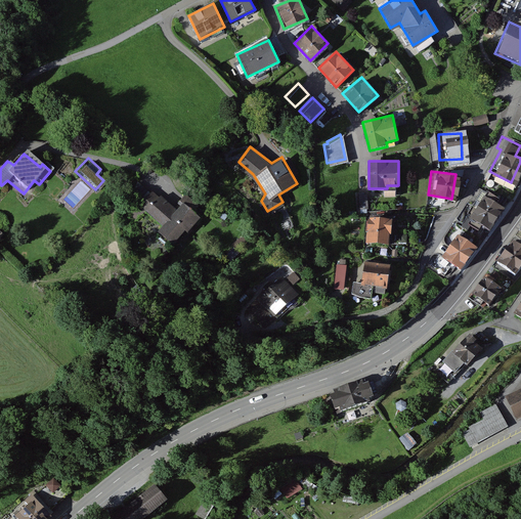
[(164,225),(159,230),(174,245),(200,216),(184,202),(177,209),(161,193),(159,196),(150,188),(148,190),(136,179),(126,190),(138,202),(130,211),(136,216),(144,207),(164,225)]
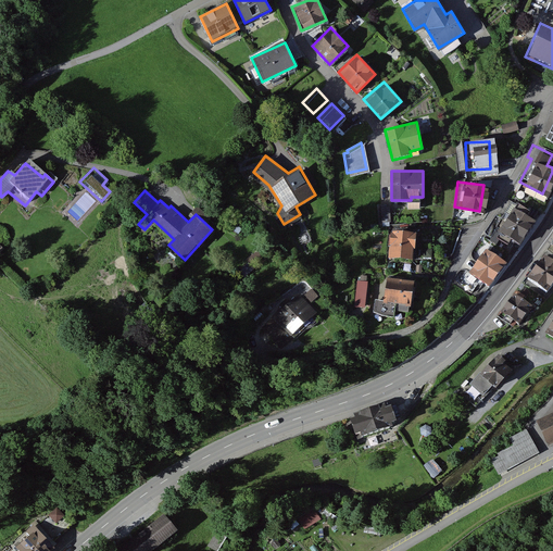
[(502,213),(524,226),(530,215),(508,202),(502,213)]
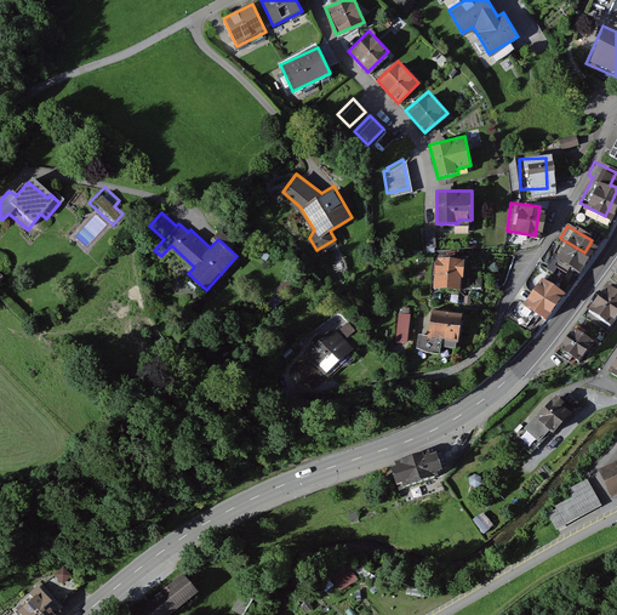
[(584,252),(560,238),(552,252),(576,267),(584,252)]
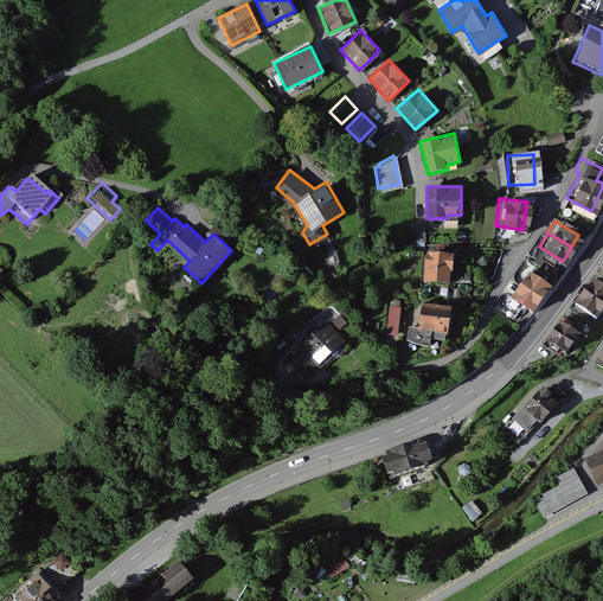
[(444,257),(416,255),(414,282),(442,285),(444,257)]
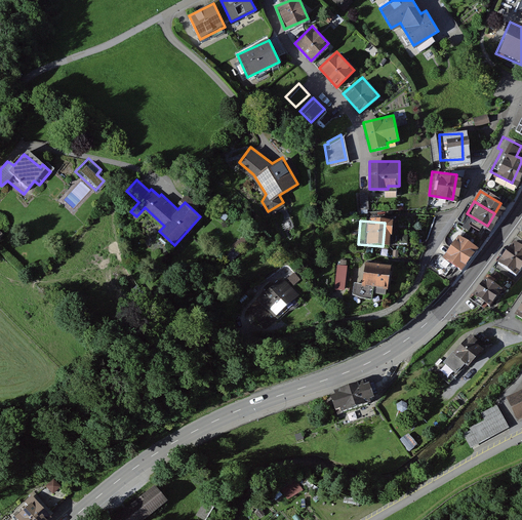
[(474,244),(454,231),(440,252),(459,266),(474,244)]
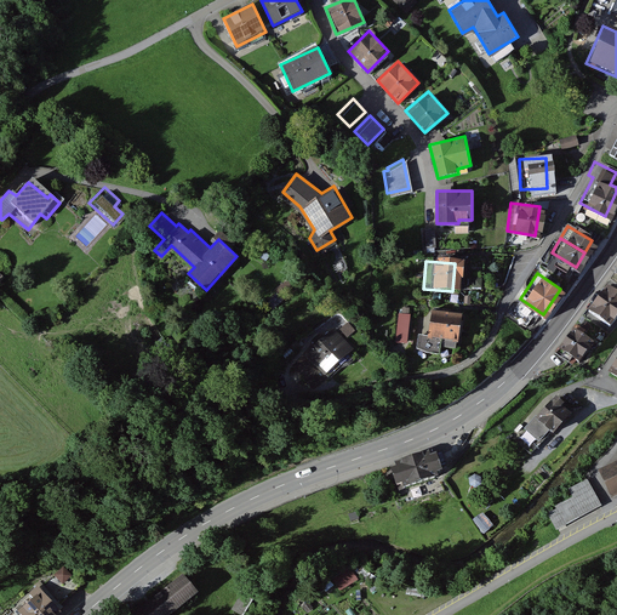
[(289,275),(276,286),(290,301),(302,290),(289,275)]
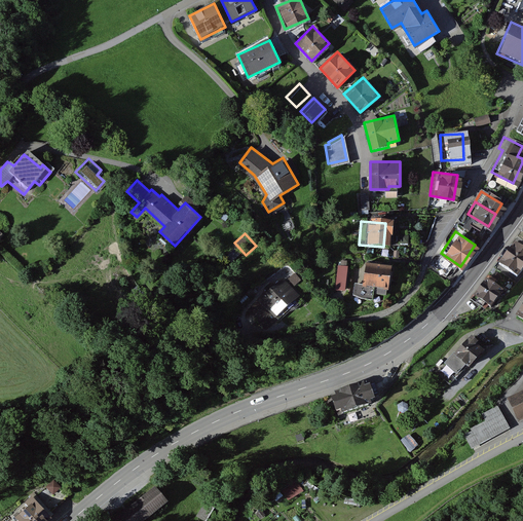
[(522,244),(515,238),(507,250),(522,260),(522,244)]
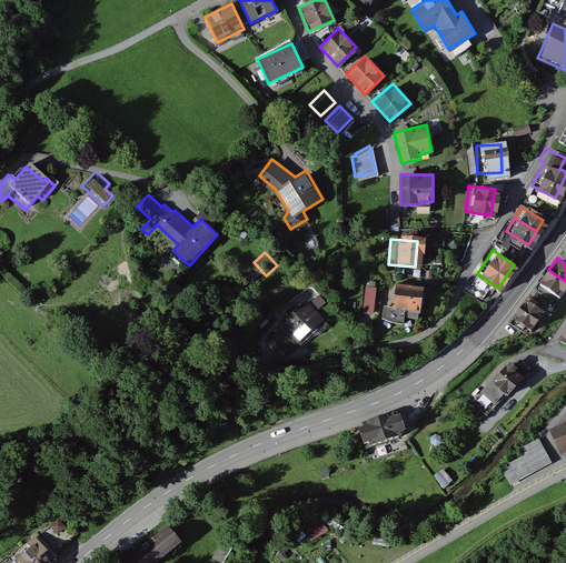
[(562,295),(565,290),(565,281),(548,270),(540,281),(562,295)]
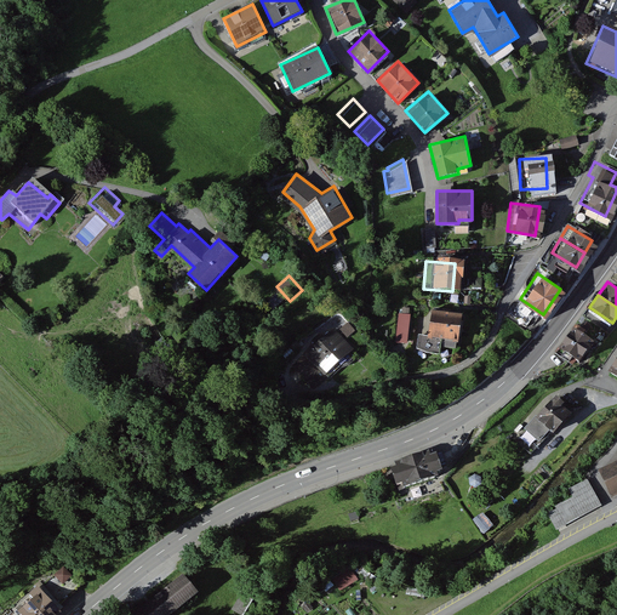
[(457,313),(424,309),(422,337),(453,340),(457,313)]
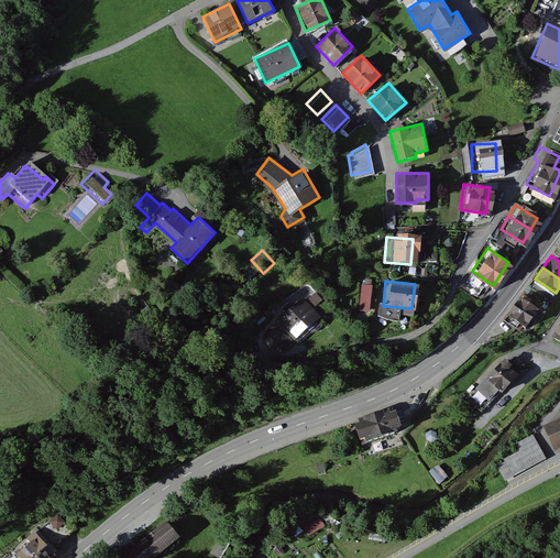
[(369,283),(359,282),(357,306),(365,307),(369,283)]
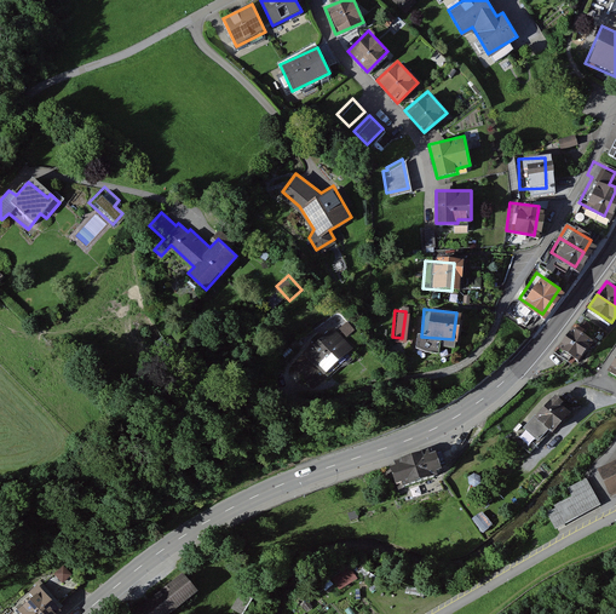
[(333,322),(293,362),(315,384),(355,345),(333,322)]
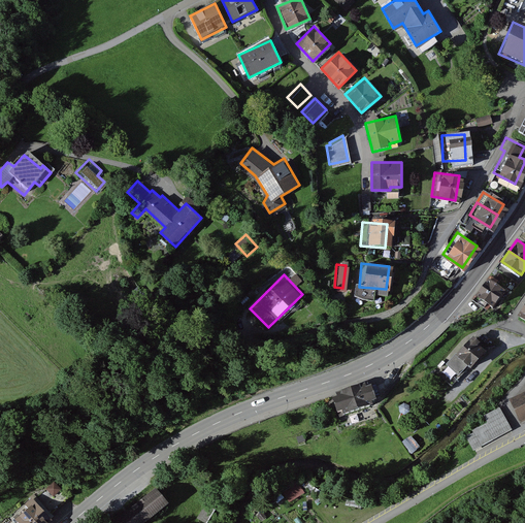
[(507,289),(488,275),(476,293),(495,306),(507,289)]
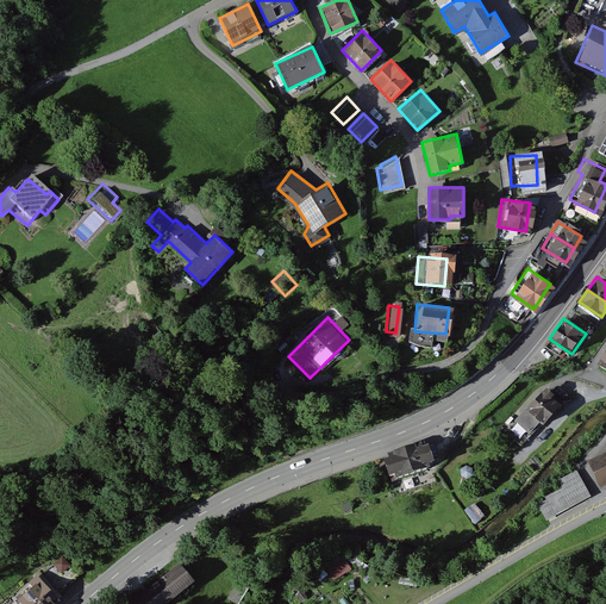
[(547,384),(528,405),(525,403),(512,418),(528,431),(539,417),(548,423),(563,404),(558,400),(562,396),(547,384)]
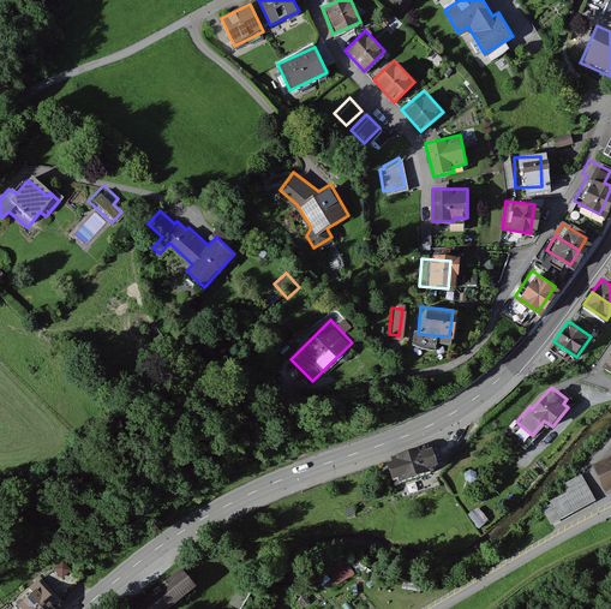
[(427,442),(384,457),(391,479),(435,465),(427,442)]
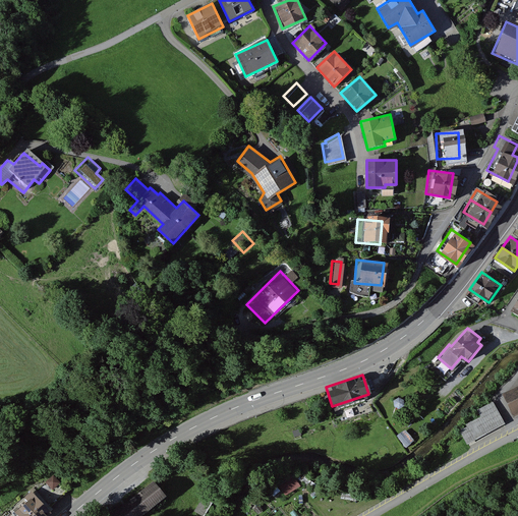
[(517,382),(503,389),(512,410),(517,407),(517,382)]
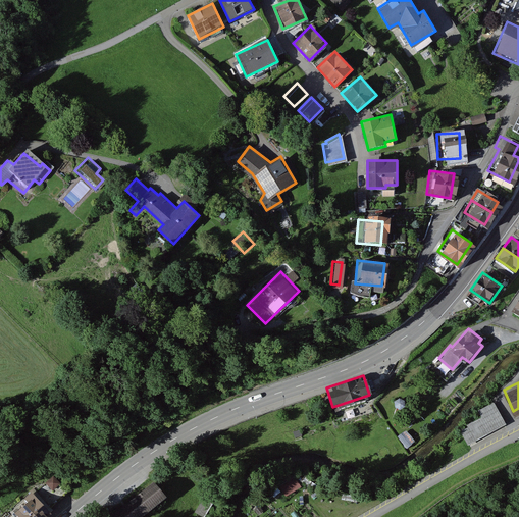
[(480,413),(458,424),(466,440),(501,422),(489,397),(475,404),(480,413)]
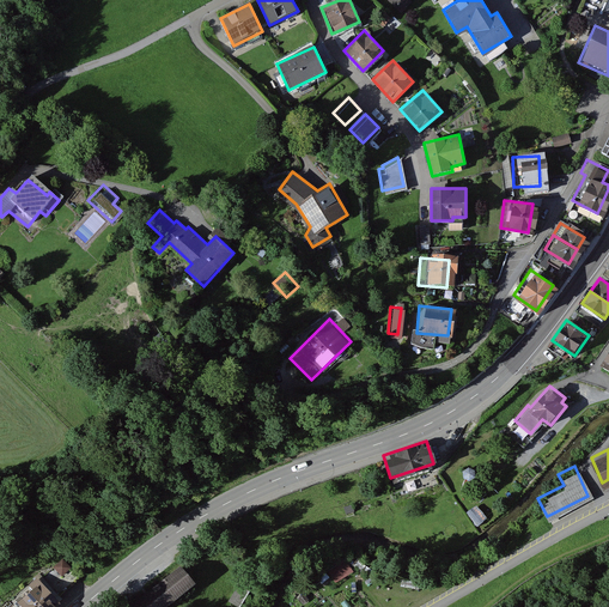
[(154,606),(190,580),(177,564),(121,606),(154,606)]
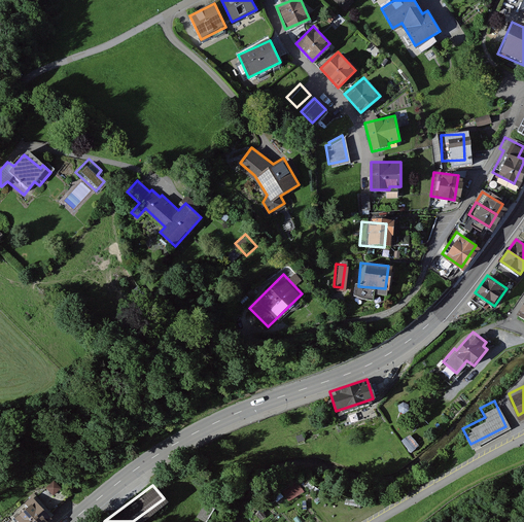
[(27,508),(25,509),(36,521),(47,521),(51,519),(31,494),(23,501),(27,508)]
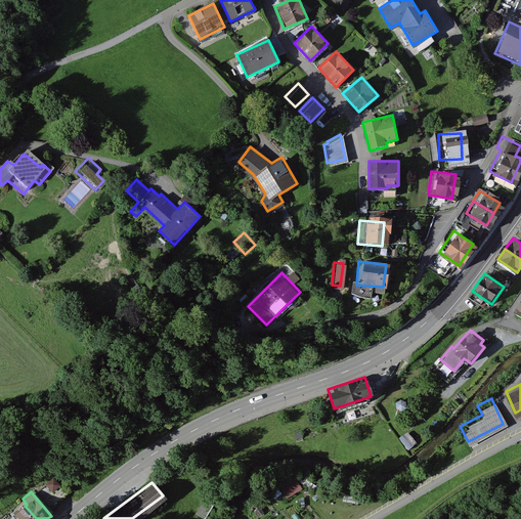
[(19,518),(36,518),(25,506),(15,514),(19,518)]
